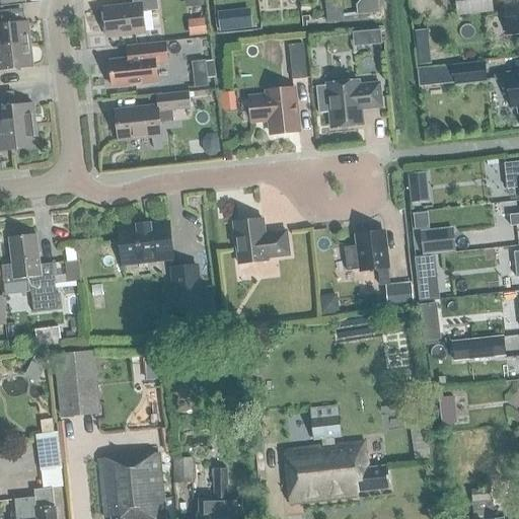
[(142,13),(157,11),(156,0),(131,0),(133,6),(103,10),(106,36),(144,32),(142,13)]
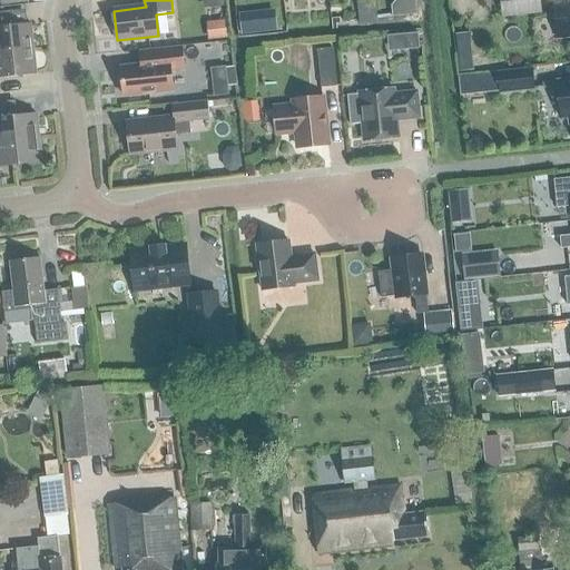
[(394,0),(395,15),(416,13),(415,0),(394,0)]
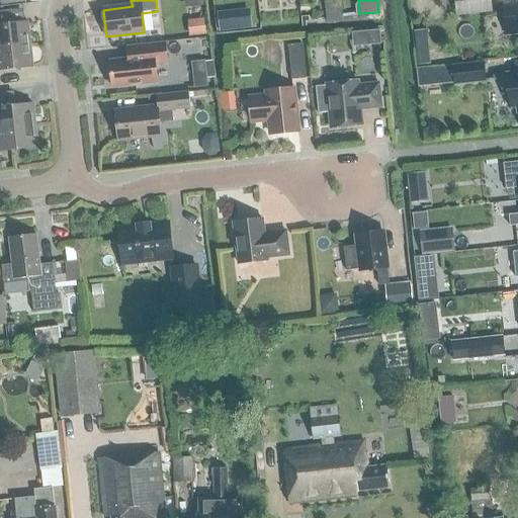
[(517,0),(503,2),(506,35),(517,34),(517,0)]
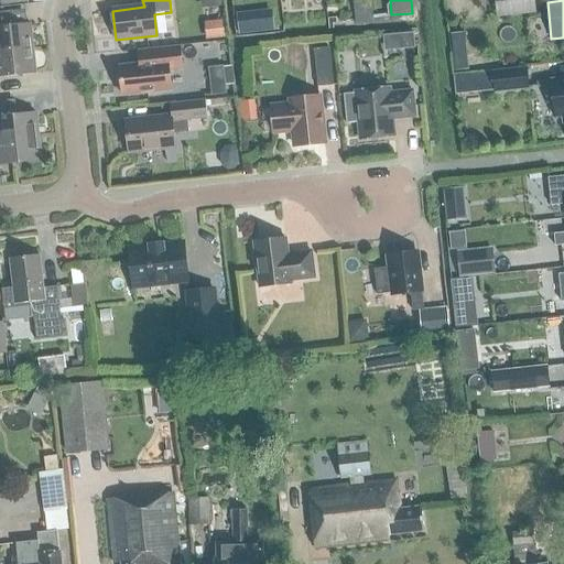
[(0,13),(0,52),(32,49),(30,24),(7,26),(6,13),(0,13)]
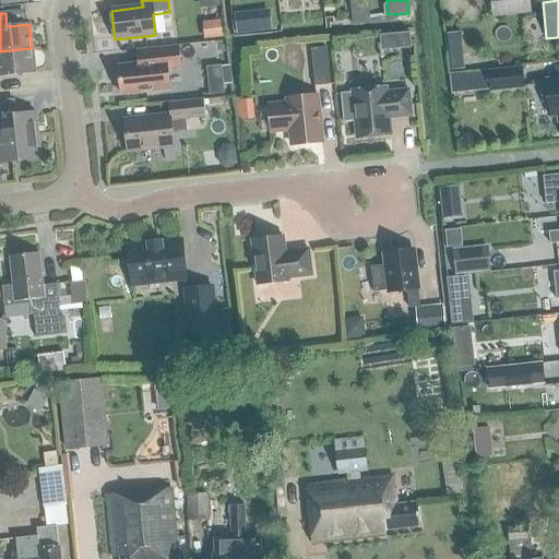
[(367,13),(351,14),(352,26),(369,24),(367,13)]
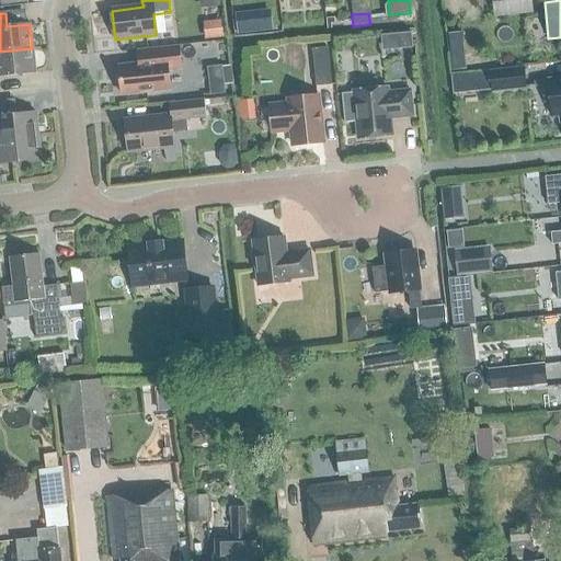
[(248,16),(235,18),(237,35),(250,33),(248,16)]
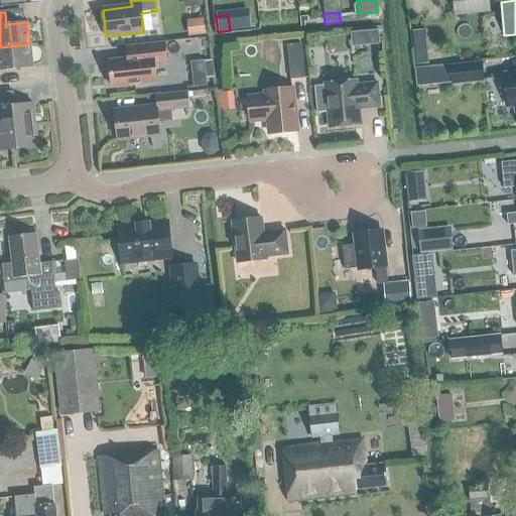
[(189,35),(206,34),(206,21),(188,21),(189,35)]
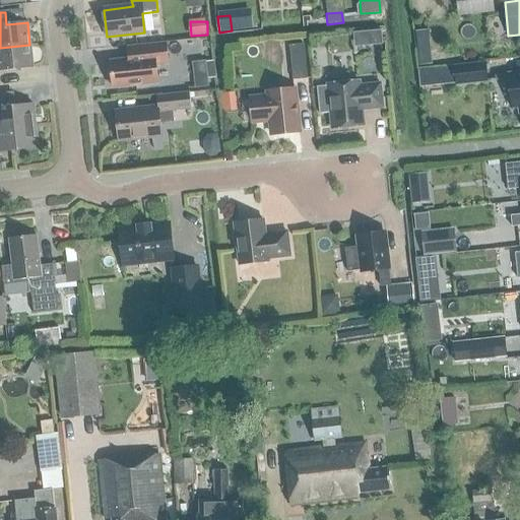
[(356,46),(383,45),(383,30),(355,31),(356,46)]
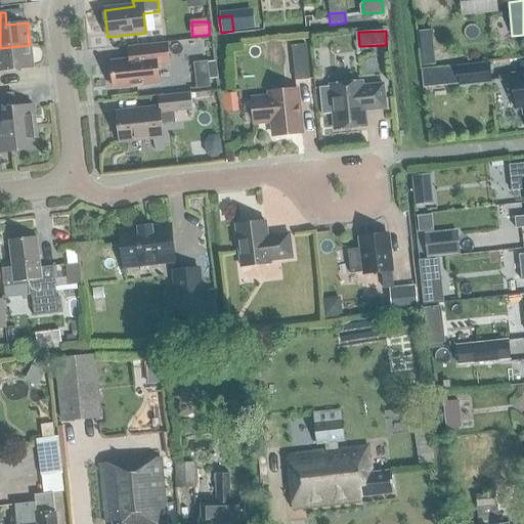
[(156,66),(168,64),(166,44),(128,48),(129,60),(111,62),(113,89),(158,84),(156,66)]
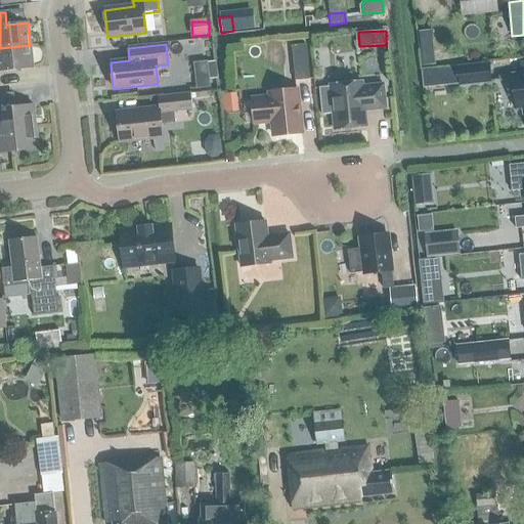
[(291,46),(295,80),(309,79),(305,44),(291,46)]
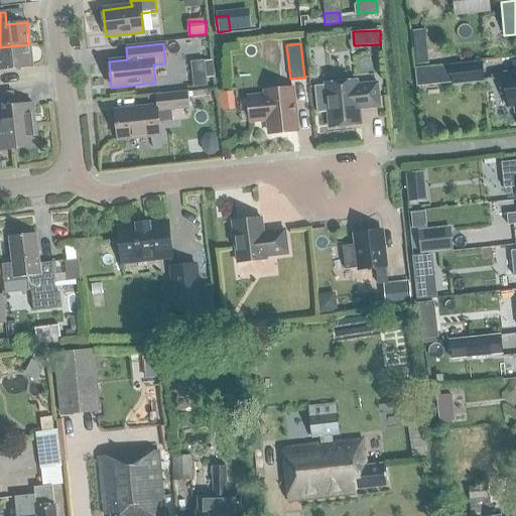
[(0,71),(32,68),(29,44),(0,47),(0,71)]
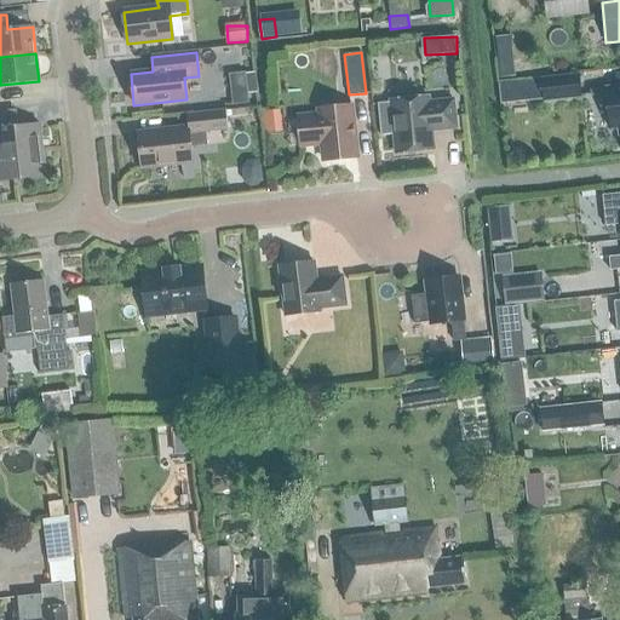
[(512,58),(498,61),(499,78),(514,75),(512,58)]
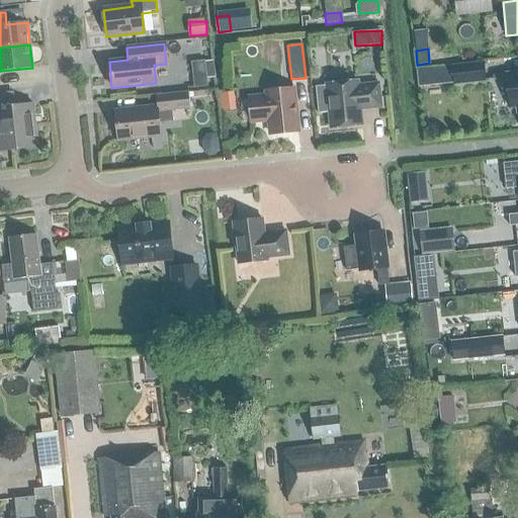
[(211,61),(194,61),(195,87),(212,87),(211,61)]
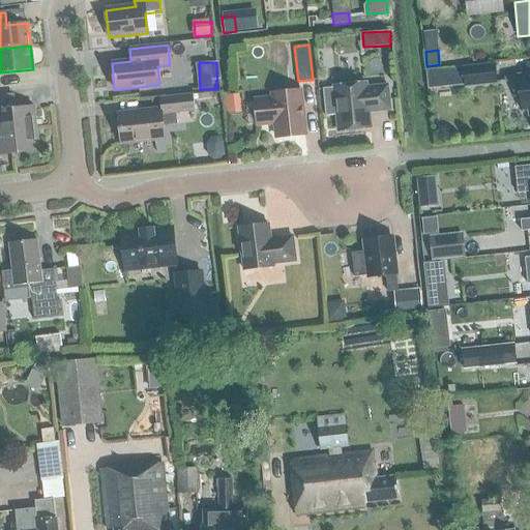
[(464,85),(497,82),(495,63),(462,66),(464,85)]
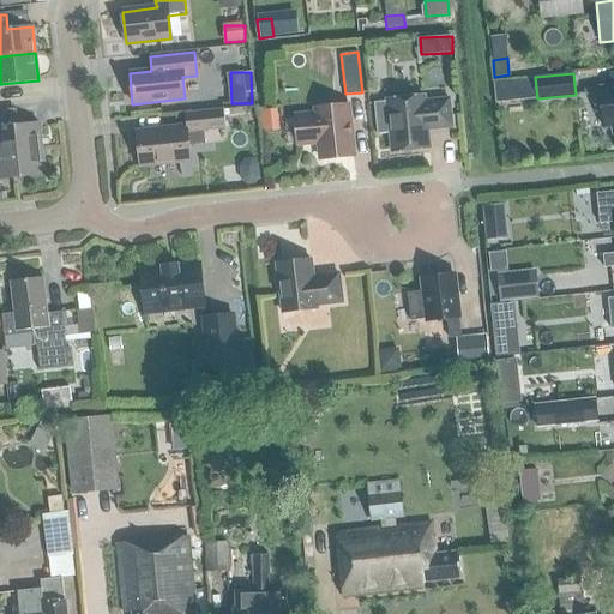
[(511,79),(493,82),(495,101),(513,98),(511,79)]
